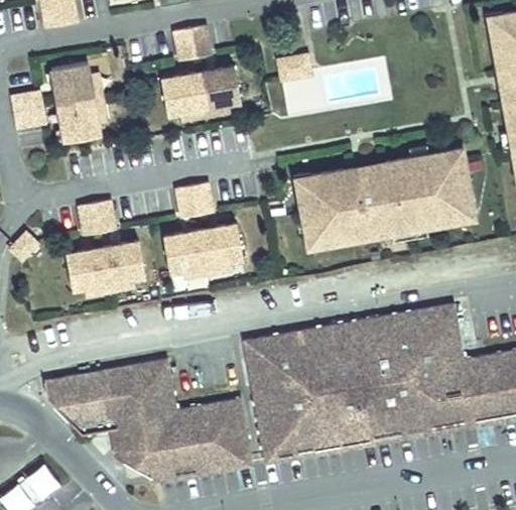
[(40,0),(45,27),(77,21),(73,0),(40,0)]
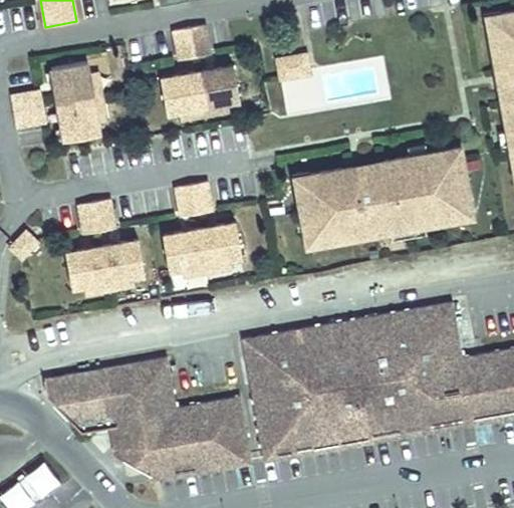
[(505,29),(491,32),(500,76),(511,74),(513,89),(513,103),(506,105),(512,133),(513,133),(513,12),(502,15),(505,29)]
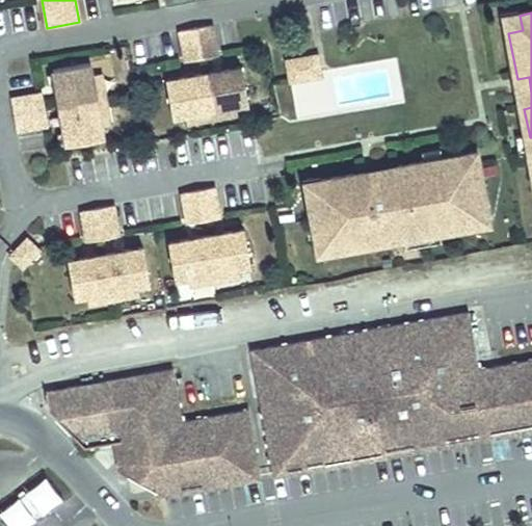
[(520,16),(505,19),(508,33),(523,30),(520,16)]
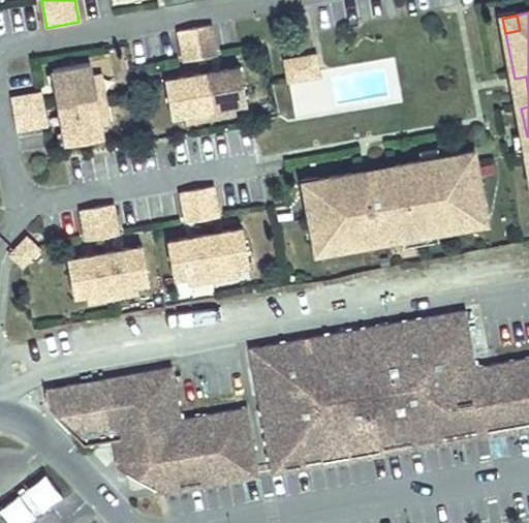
[(209,25),(178,31),(183,61),(215,56),(209,25)]
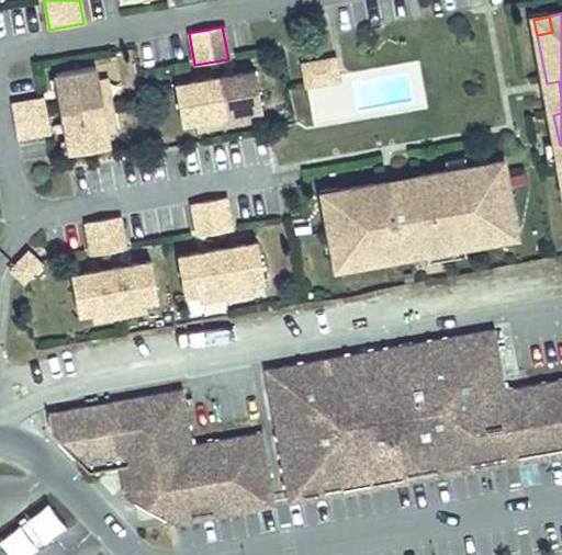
[(334,60),(302,66),(306,88),(338,82),(334,60)]
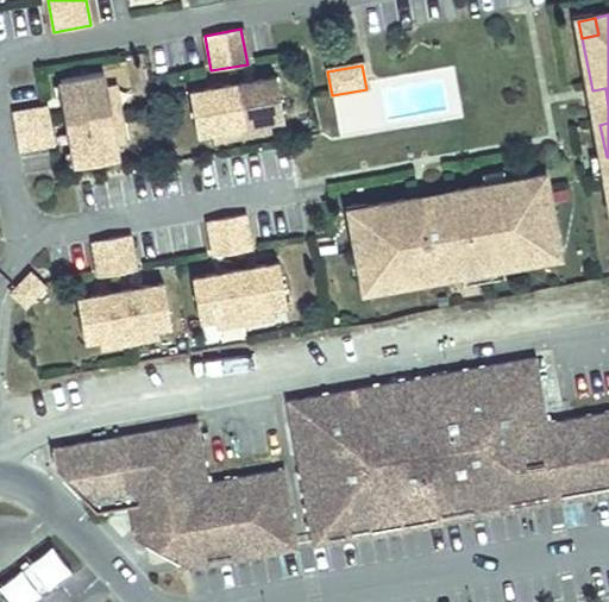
[(118,158),(102,73),(61,80),(76,167),(118,158)]
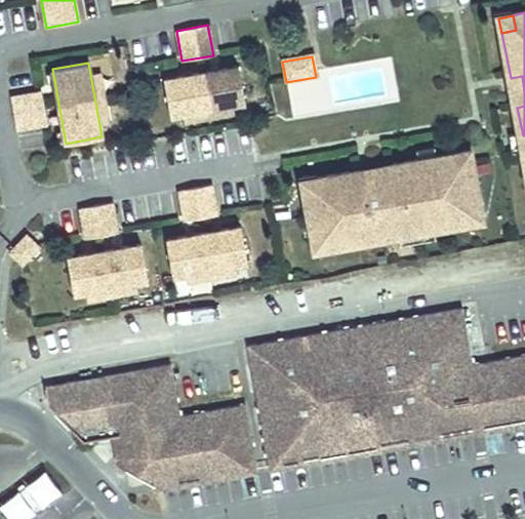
[(231,106),(242,105),(237,67),(162,79),(167,116),(179,114),(231,106)]
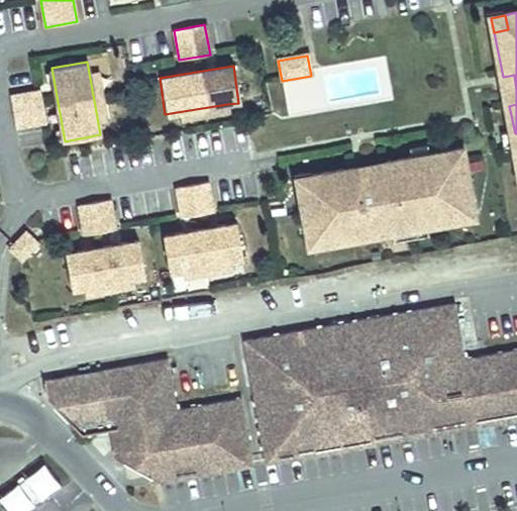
[(516,90),(514,75),(503,77),(509,106),(516,104),(516,90)]
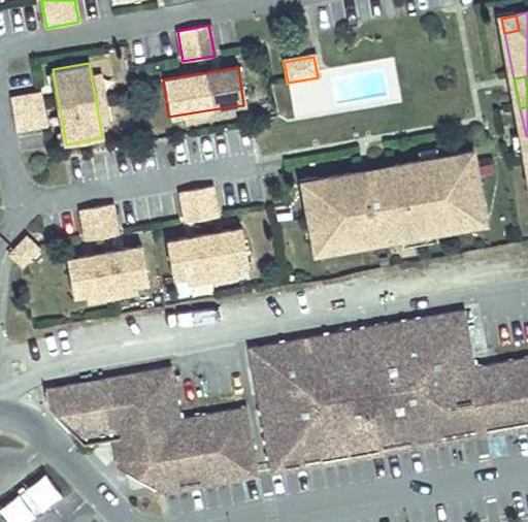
[(47,125),(41,93),(11,99),(14,115),(17,131),(47,125)]
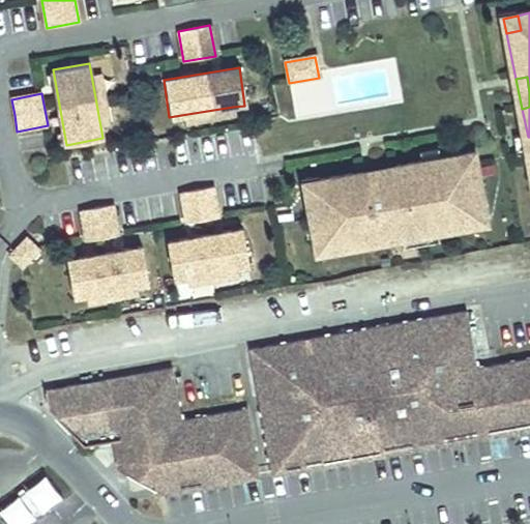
[(233,107),(181,115),(183,127),(234,120),(233,107)]
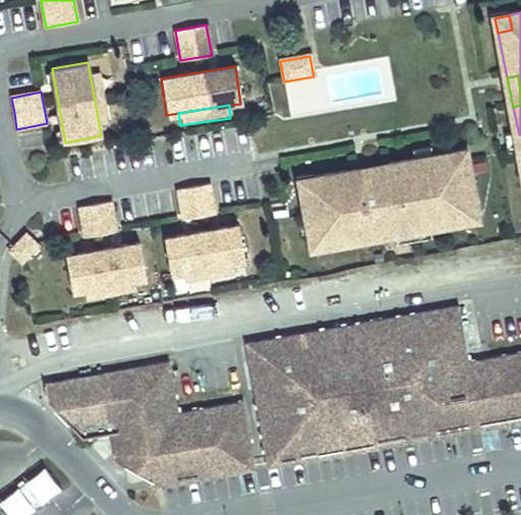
[(520,134),(519,134),(510,136),(514,153),(520,151),(520,134)]
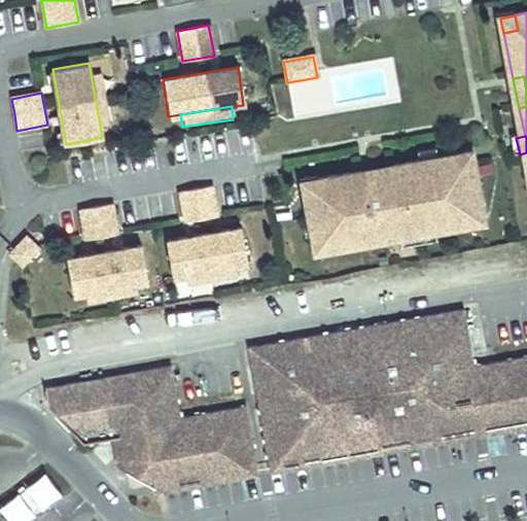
[(434,149),(418,152),(420,162),(421,167),(437,164),(436,159),(434,149)]
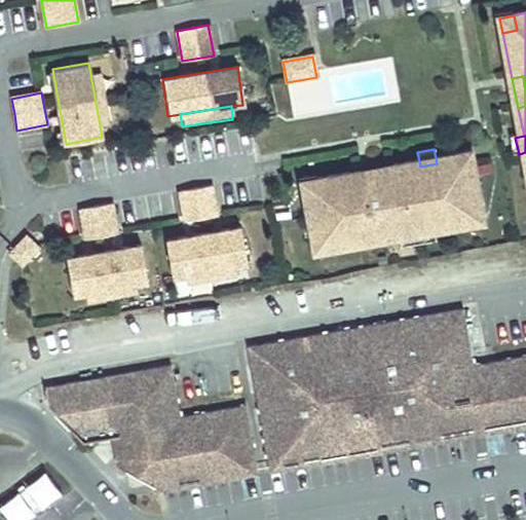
[(316,193),(303,195),(310,239),(325,236),(327,251),(399,238),(399,233),(431,228),(433,232),(460,228),(458,216),(481,212),(471,152),(436,158),(437,163),(420,166),(419,161),(390,166),(392,177),(363,182),(361,171),(314,179),(316,193)]
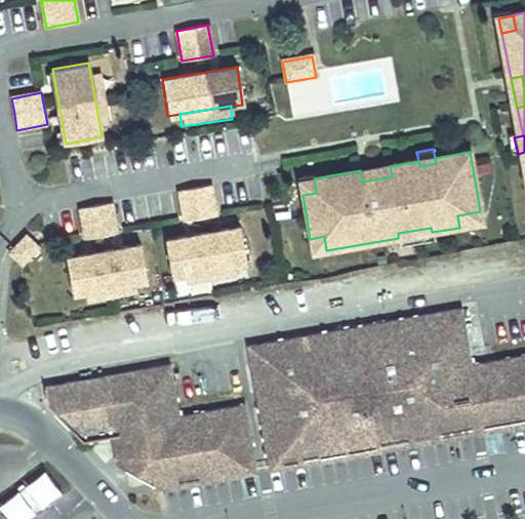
[(390,166),(360,170),(362,182),(392,176),(390,166)]
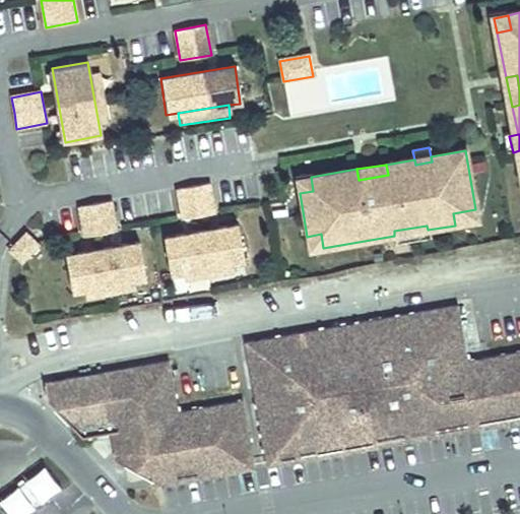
[(311,177),(297,179),(300,193),(313,191),(311,177)]
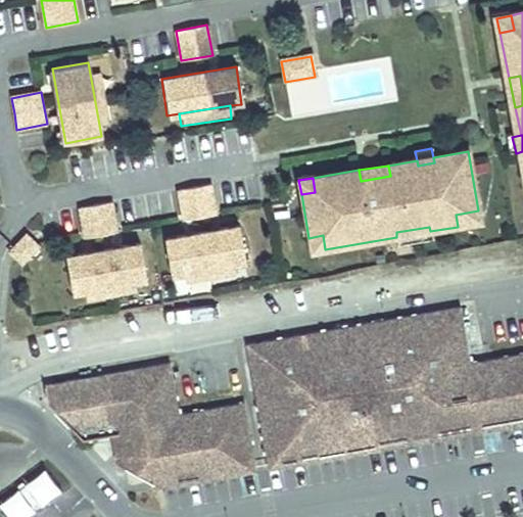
[(207,184),(178,190),(183,221),(215,215),(207,184)]
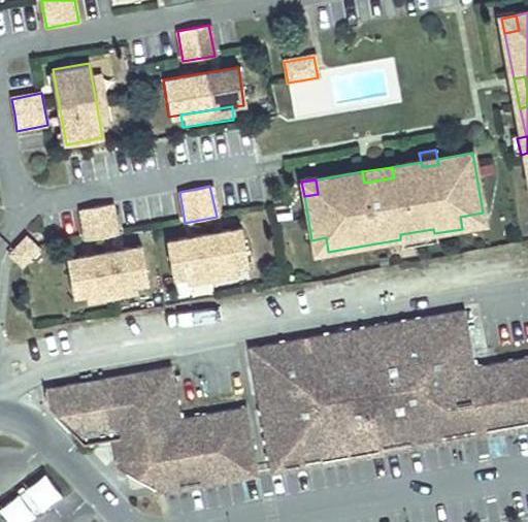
[(111,205),(80,210),(86,240),(118,236),(111,205)]
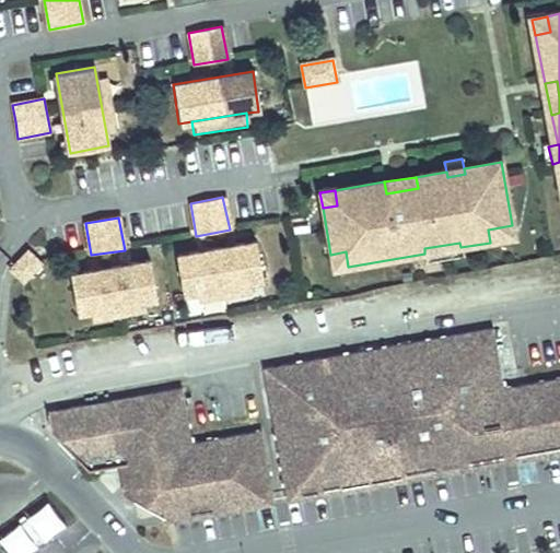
[(512,225),(488,230),(490,243),(514,238),(512,225)]
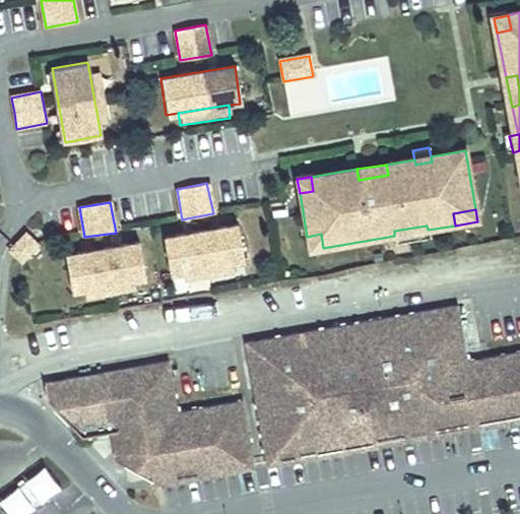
[(238,225),(164,237),(170,273),(182,271),(192,269),(207,267),(222,264),(232,262),(244,260),(238,225)]
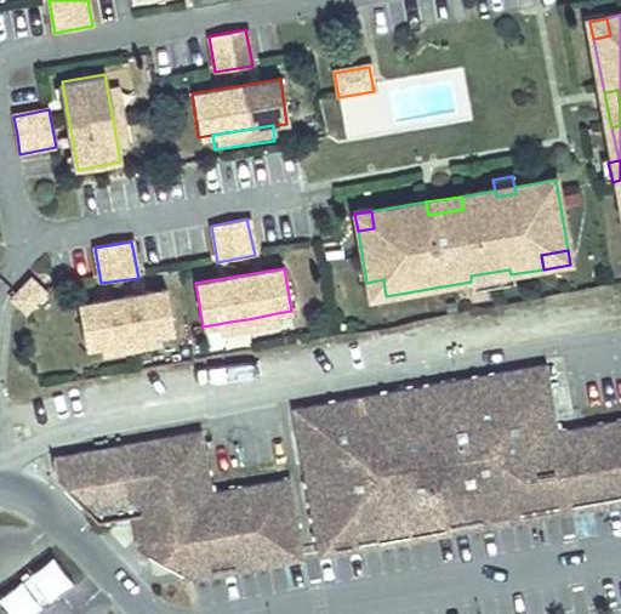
[(510,269),(471,276),(471,282),(473,293),(513,285),(511,274),(510,269)]
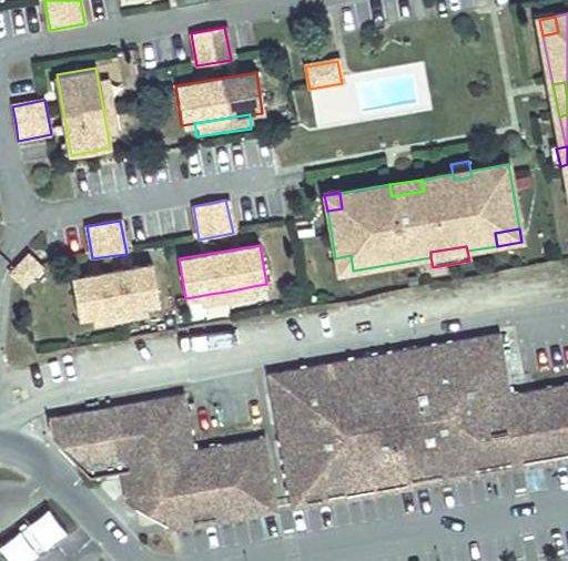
[(23,285),(40,267),(28,255),(10,273),(23,285)]
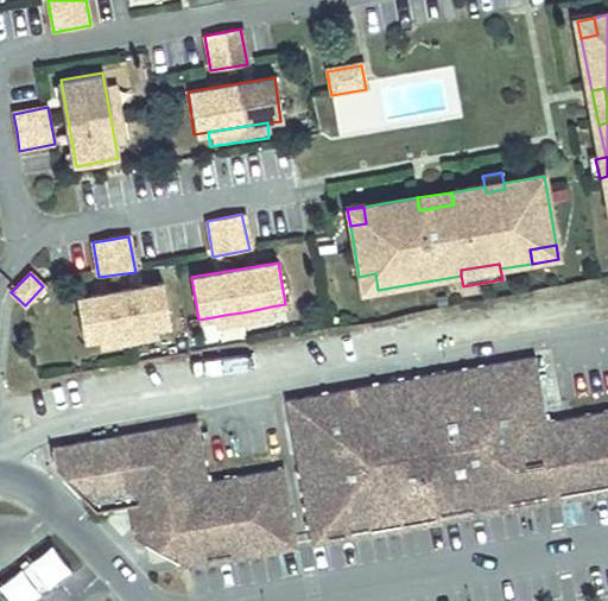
[(375,273),(359,277),(361,293),(378,290),(375,273)]
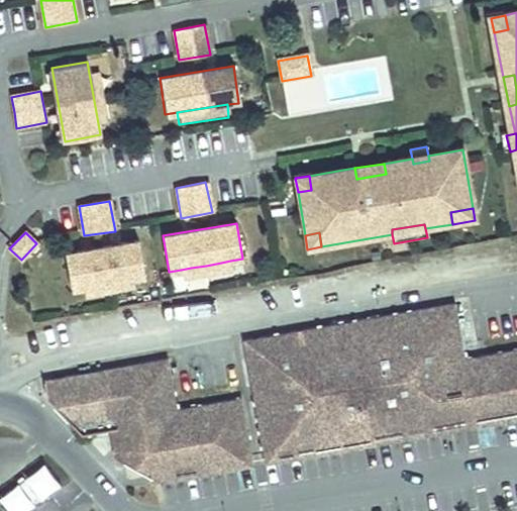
[(137,240),(65,253),(71,289),(83,287),(93,286),(107,283),(123,280),(132,278),(143,276),(137,240)]
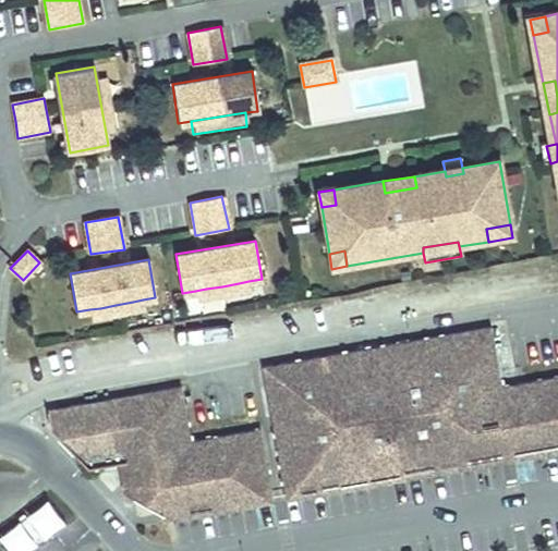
[(206,289),(195,291),(197,304),(251,294),(249,281),(239,283),(222,286),(206,289)]
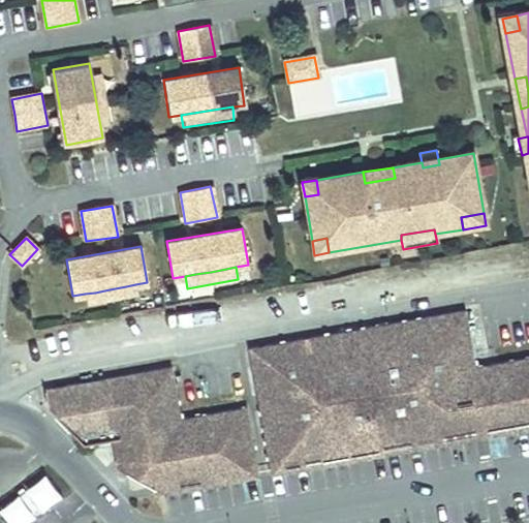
[(85,294),(87,306),(137,298),(135,284),(126,286),(110,289),(95,293),(85,294)]
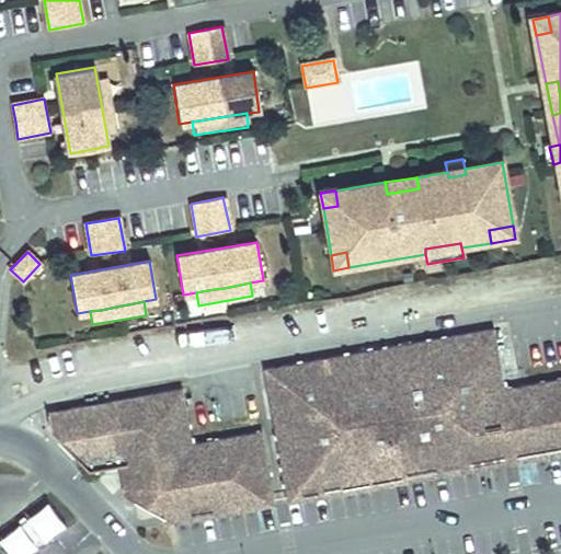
[(492,331),(264,371),(286,496),(560,448),(560,380),(503,391),(492,331)]
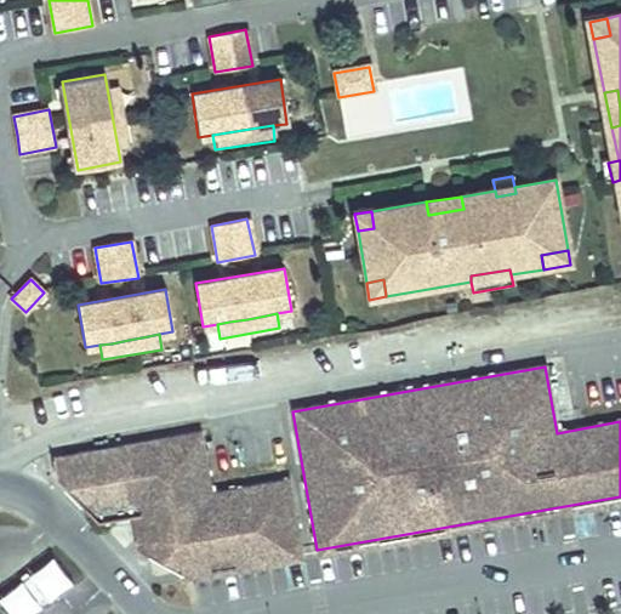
[(211,494),(200,433),(126,445),(52,459),(56,479),(90,516),(137,507),(144,549),(187,541),(193,573),(302,552),(289,481),(211,494)]
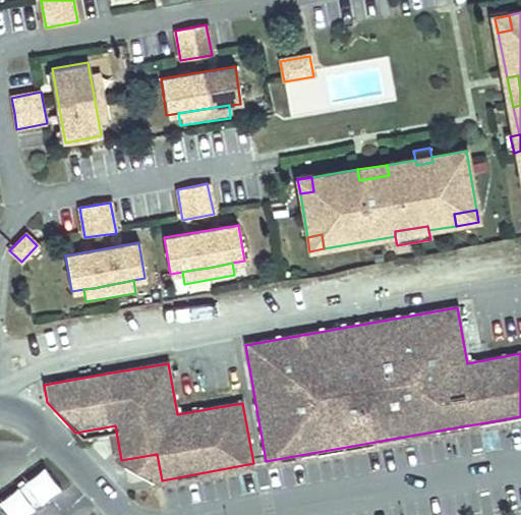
[(162,480),(157,454),(121,460),(122,466),(152,482),(162,480)]
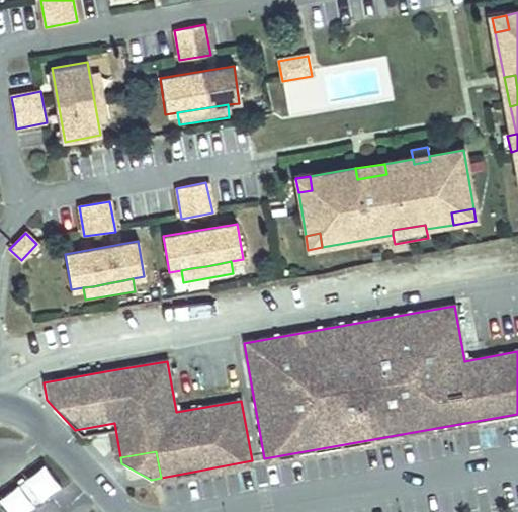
[(41,472),(0,504),(0,511),(36,511),(59,494),(41,472)]
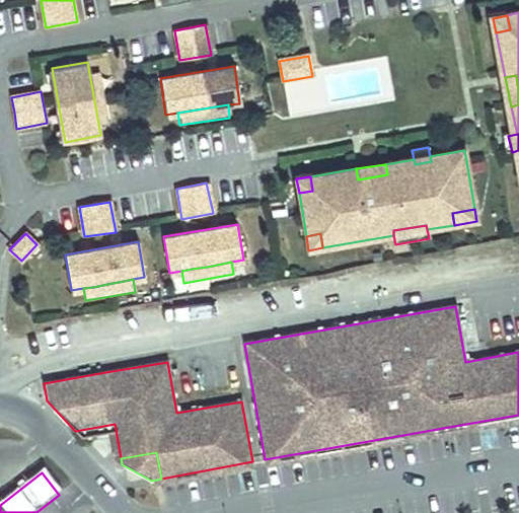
All buildings are outlined.
